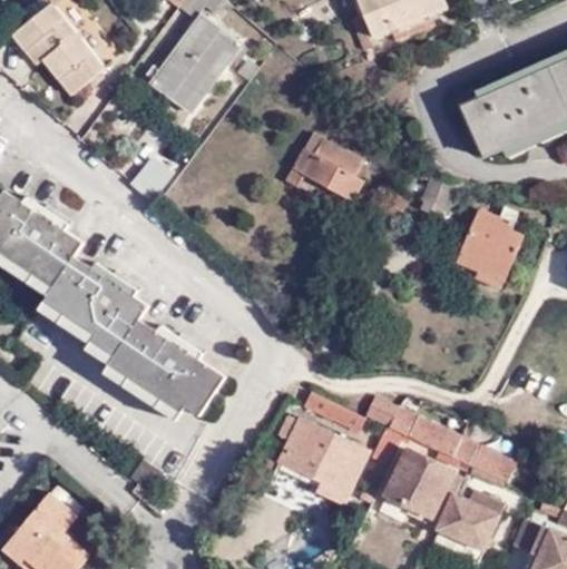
[(192,18),(204,0),(181,0),(176,7),(192,18)]
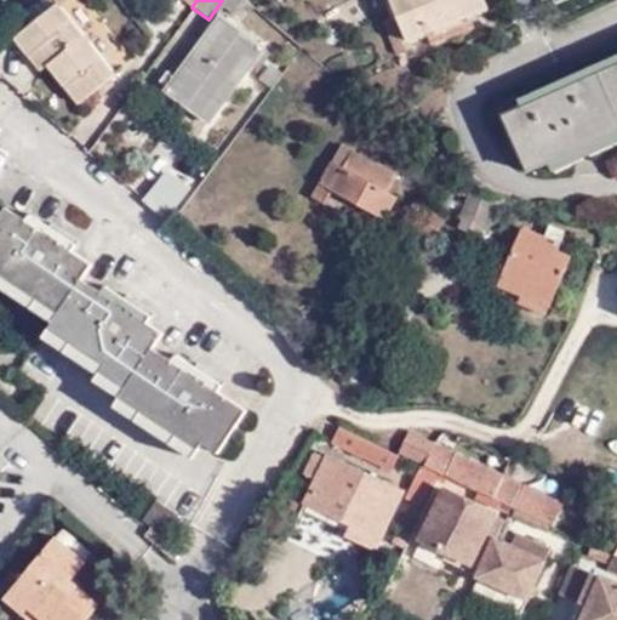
[(387,0),(405,41),(424,34),(468,16),(486,9),(483,0),(387,0)]
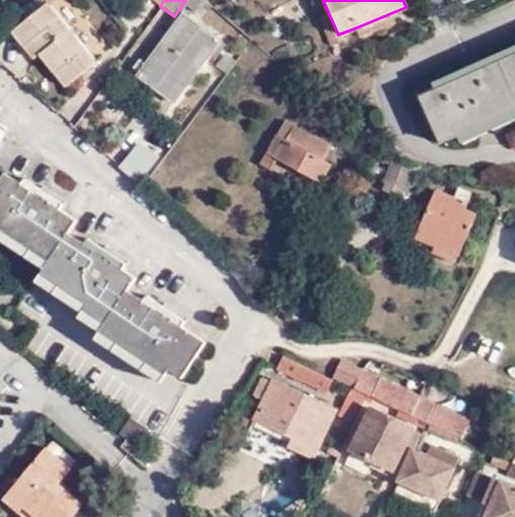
[(95,63),(48,5),(46,3),(10,31),(32,59),(38,55),(64,87),(95,63)]
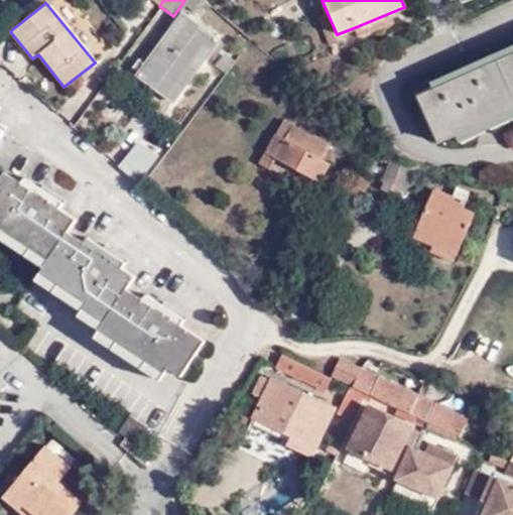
[(219,40),(180,12),(135,76),(171,103),(219,40)]
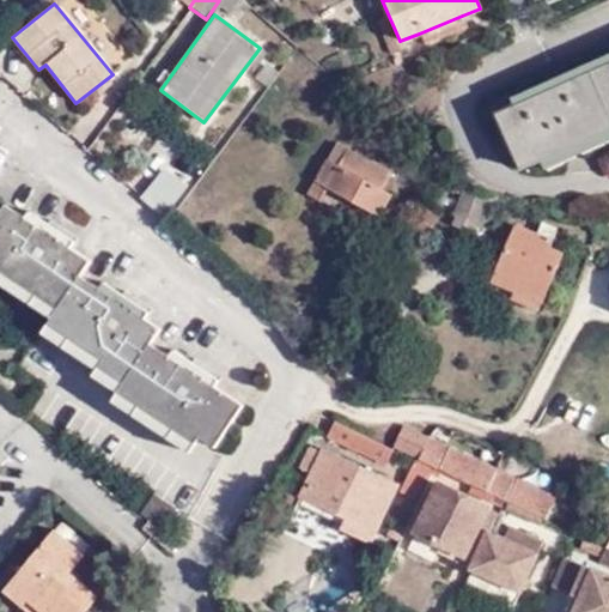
[(462,16),(419,34),(424,44),(466,26),(462,16)]
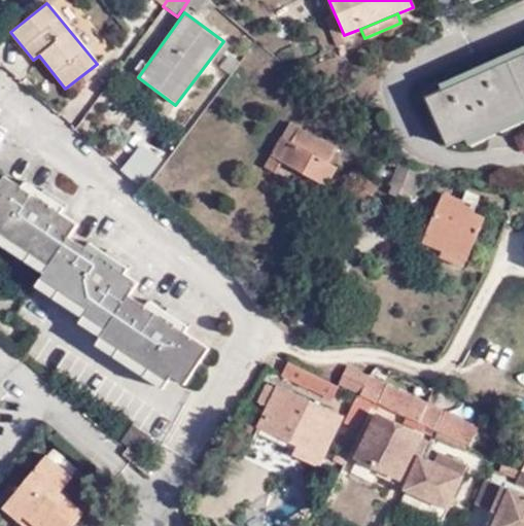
[(523,43),(433,83),(439,92),(423,98),(445,145),(460,138),(470,144),(523,119),(523,43)]
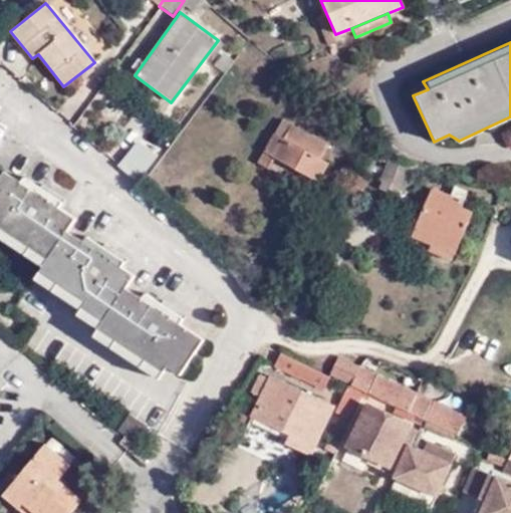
[(272,134),(262,152),(256,163),(267,169),(273,158),(316,182),(326,164),(317,159),(325,144),(289,124),(282,139),(272,134)]
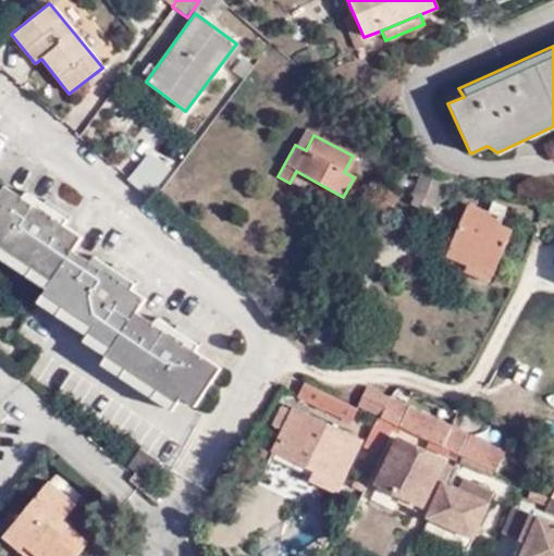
[(126,178),(146,196),(168,170),(146,153),(126,178)]
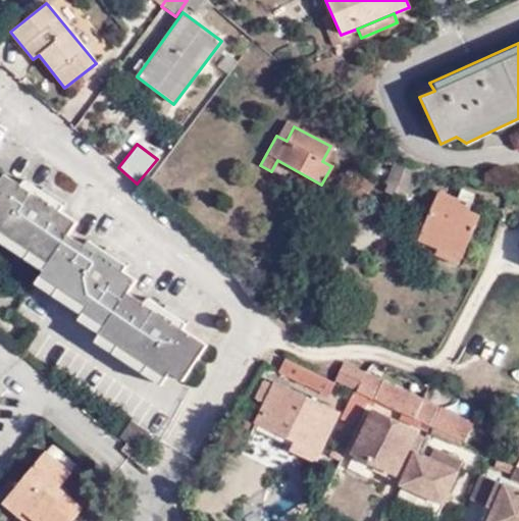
[(411,194),(421,168),(395,158),(384,185),(386,185),(383,193),(401,199),(404,191),(411,194)]
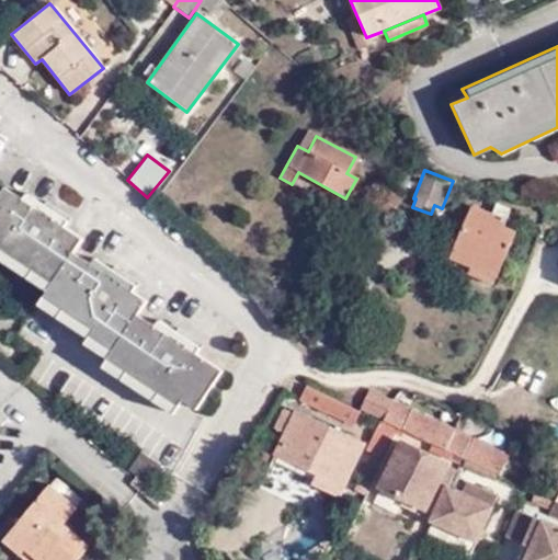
[(136,315),(146,301),(132,293),(136,286),(94,258),(90,264),(73,253),(82,240),(64,227),(67,220),(26,193),(22,200),(3,186),(0,192),(0,249),(52,283),(43,296),(93,330),(84,344),(178,406),(181,401),(195,410),(221,372),(196,354),(200,349),(158,320),(155,327),(136,315)]
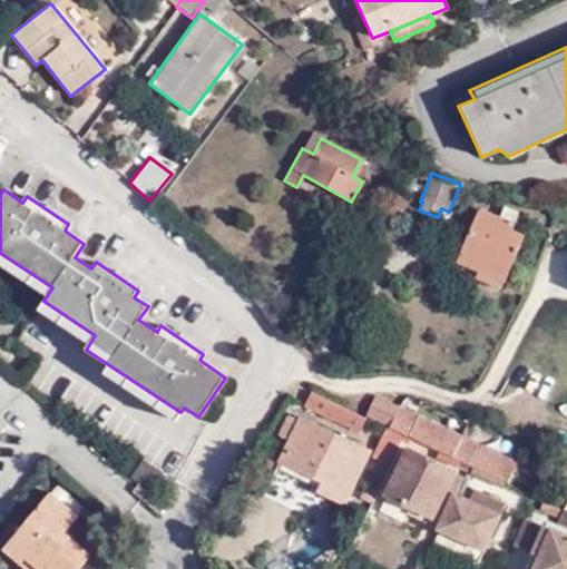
[(509,231),(514,222),(517,214),(504,207),(498,218),(478,211),(456,261),(478,271),(475,277),(499,288),(501,283),(502,284),(522,236),(509,231)]
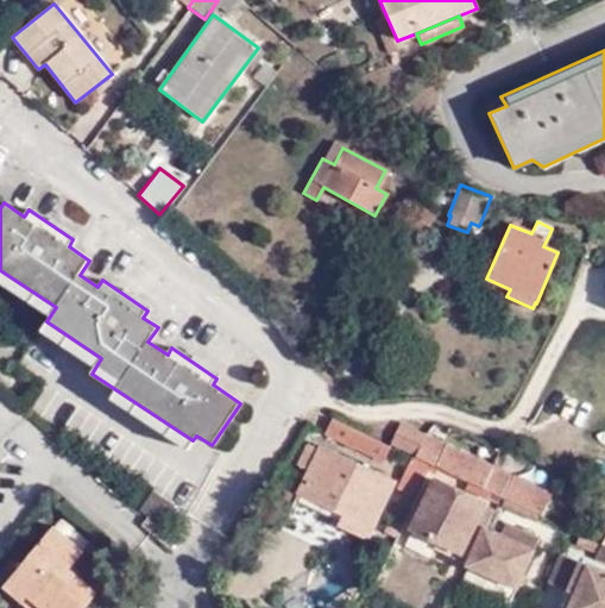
[(562,243),(548,237),(543,246),(558,252),(562,243)]
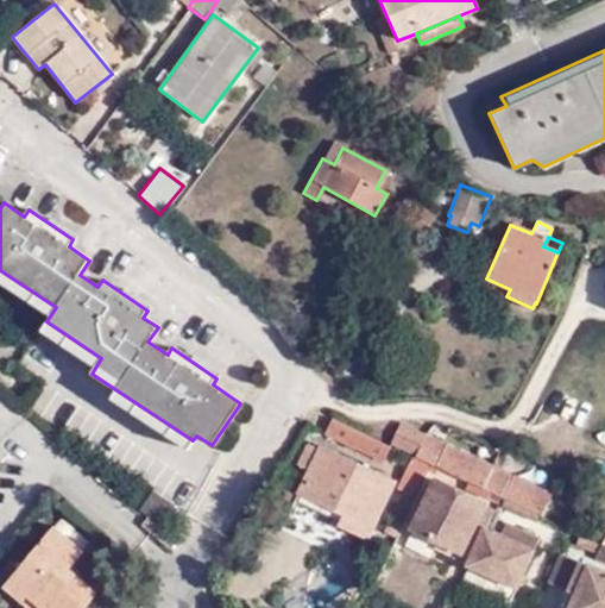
[(329,418),(328,417),(320,434),(383,463),(392,446),(329,418)]
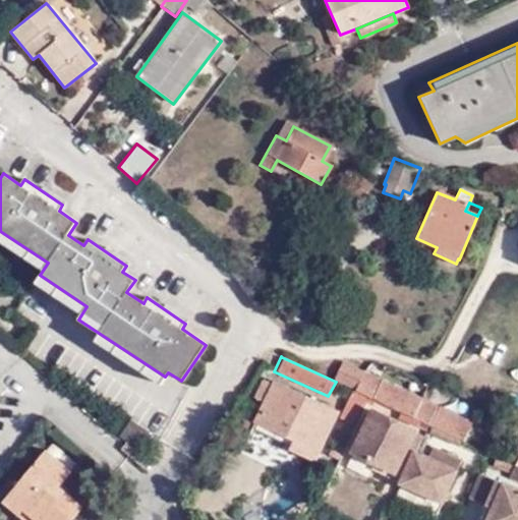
[(471,423),(341,361),(332,380),(462,441),(471,423)]
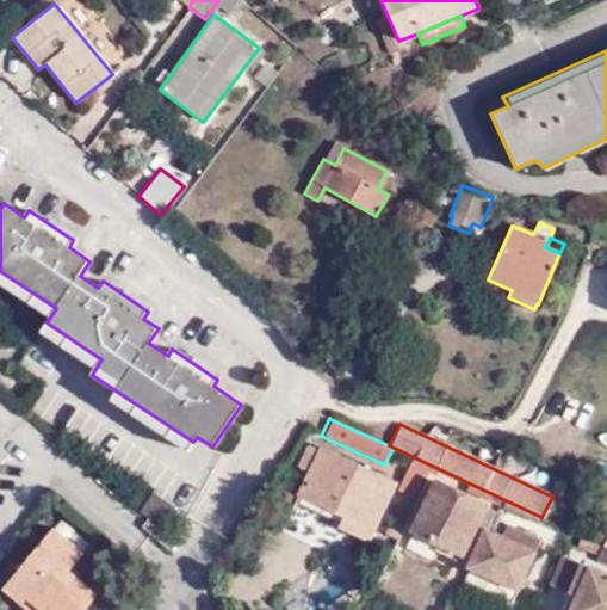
[(395,484),(320,448),(319,450),(307,444),(296,467),(307,473),(297,494),(345,517),(339,527),(367,541),(395,484)]
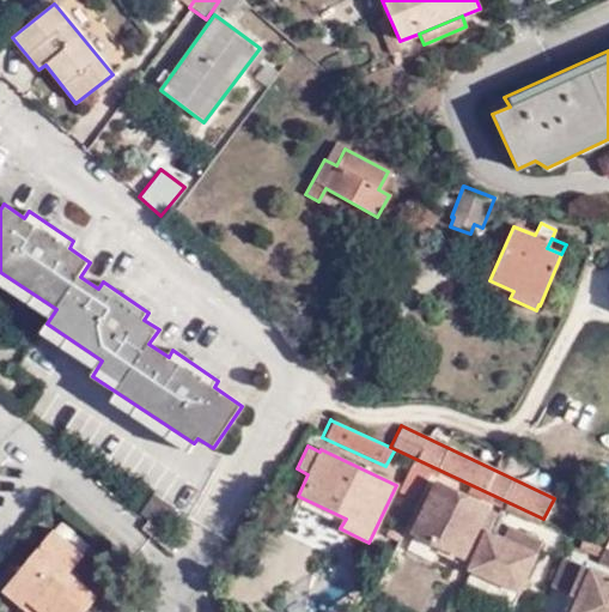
[(413,459),(397,492),(414,501),(422,480),(426,482),(433,468),(413,459)]
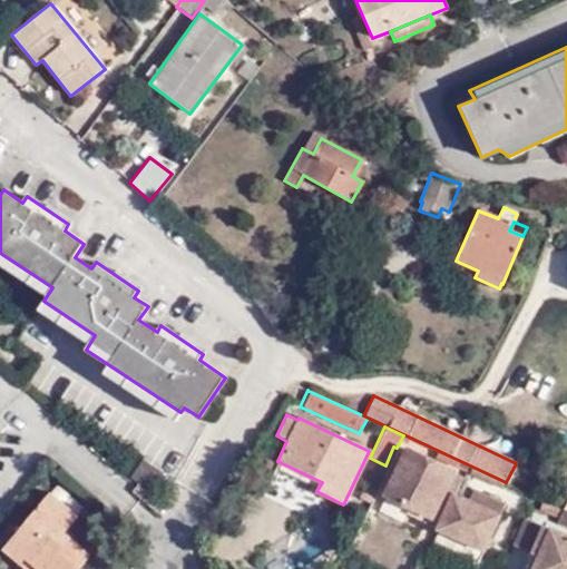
[(453,473),(407,449),(384,494),(431,518),(440,522),(451,493),(459,477),(452,473),(453,473)]
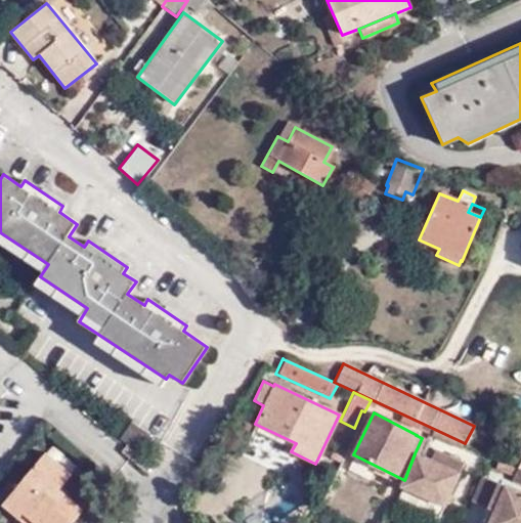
[(430,460),(415,453),(404,480),(400,487),(443,507),(463,463),(434,450),(430,460)]
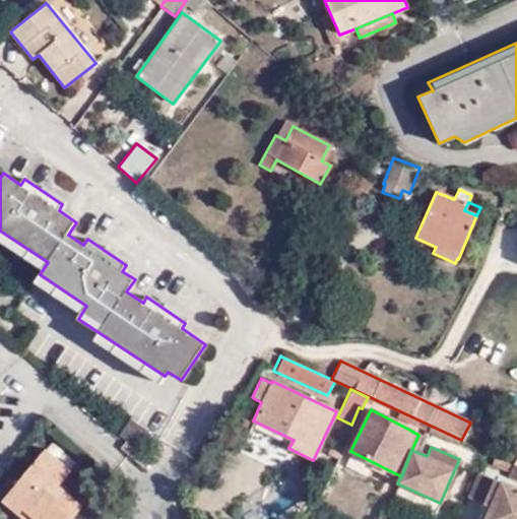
[(70,471),(45,449),(1,501),(17,515),(22,510),(33,518),(70,518),(81,506),(58,485),(70,471)]
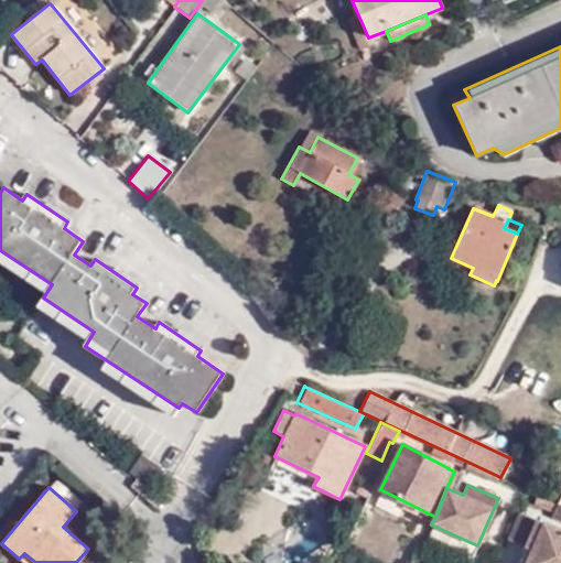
[(524,547),(536,519),(518,512),(506,539),(524,547)]
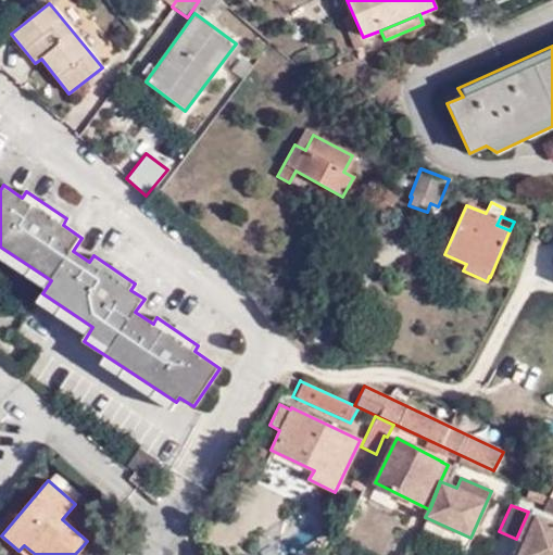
[(552,554),(552,522),(528,512),(516,539),(514,541),(524,544),(518,554),(552,554)]
